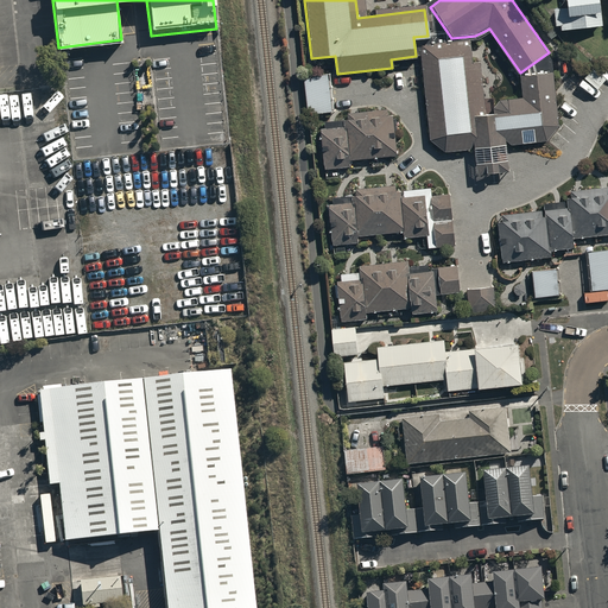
[(597,13),(596,0),(565,0),(567,14),(597,13)]
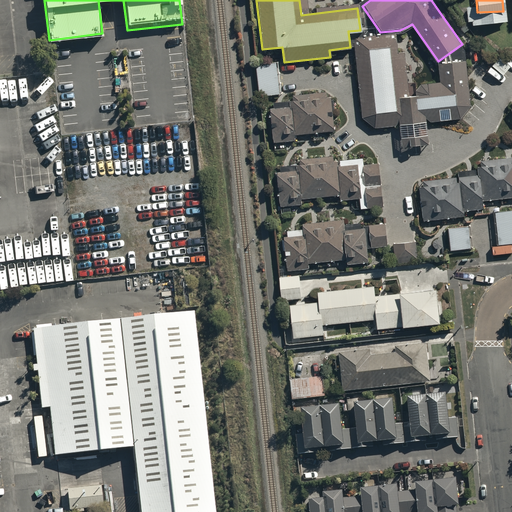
[(468,12),(469,28),(488,27),(506,26),(506,11),(503,11),(477,12),(468,12)]
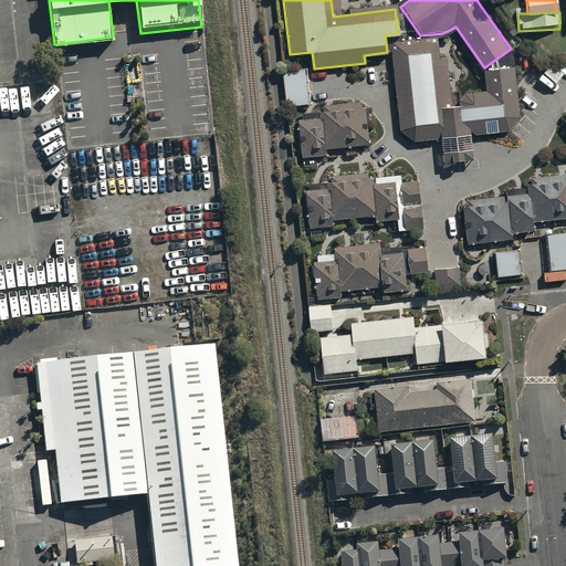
[(441,105),(436,35),(404,37),(391,48),(397,129),(410,138),(438,137),(441,163),(470,159),(470,135),(509,132),(517,117),(514,60),(510,53),(484,72),(485,94),(441,105)]
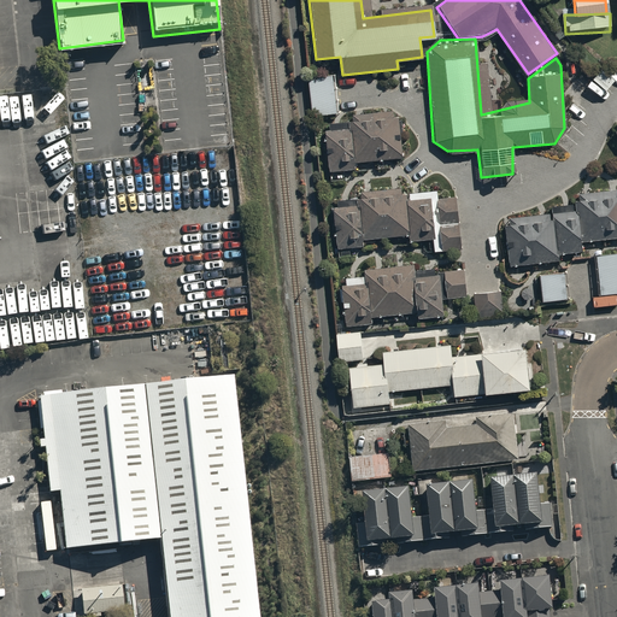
[(335,113),(330,77),(310,77),(311,116),(335,113)]
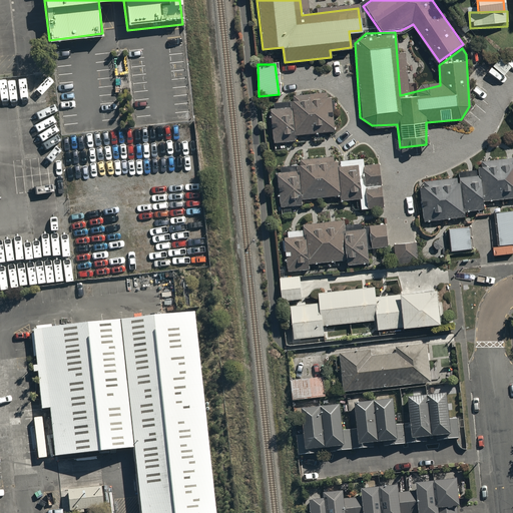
[(332,131),(329,93),(293,96),(296,134),(332,131)]
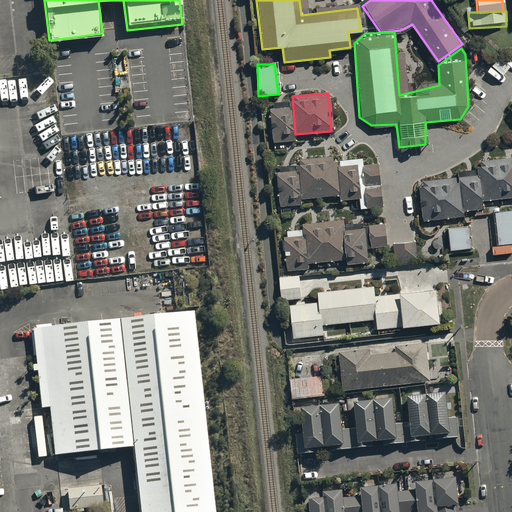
[(292,107),(271,109),(273,141),(294,140),(292,107)]
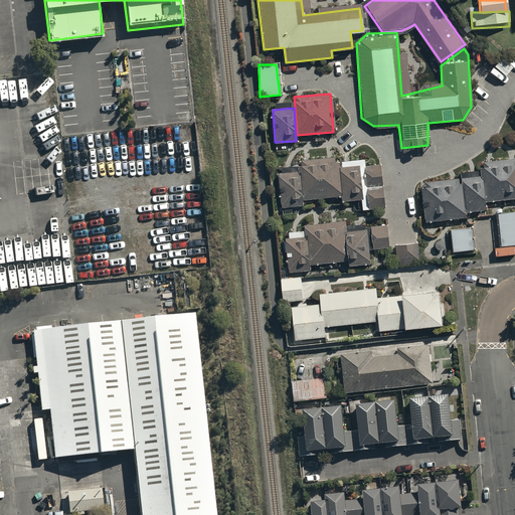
[(361,199),(358,163),(339,165),(339,158),(298,161),(298,170),(277,172),(280,206),(303,204),(302,198),(339,195),(339,201),(361,199)]
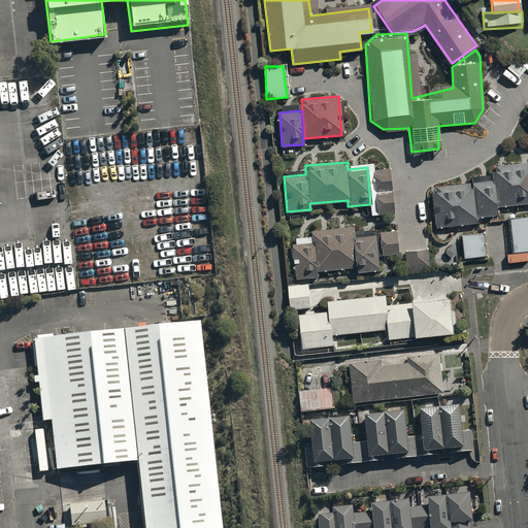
[(429,187),(434,229),(477,224),(476,217),(496,213),(496,207),(527,203),(527,162),(491,167),(492,176),(470,179),(471,188),(467,183),(429,187)]
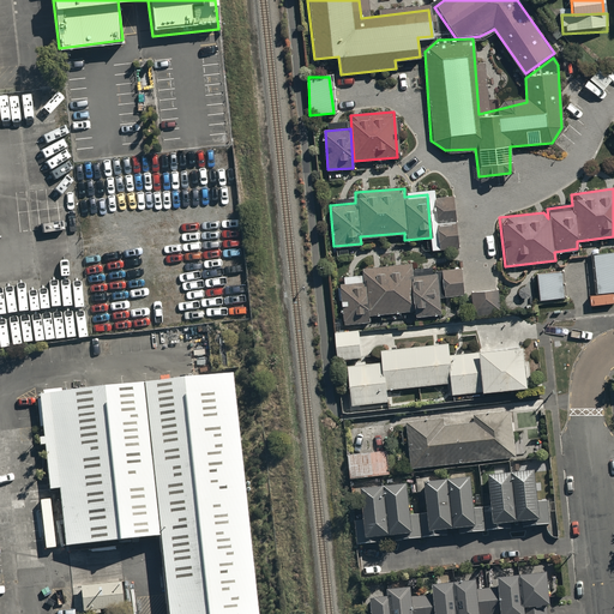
[(452,194),(434,196),(435,218),(453,218),(452,194)]
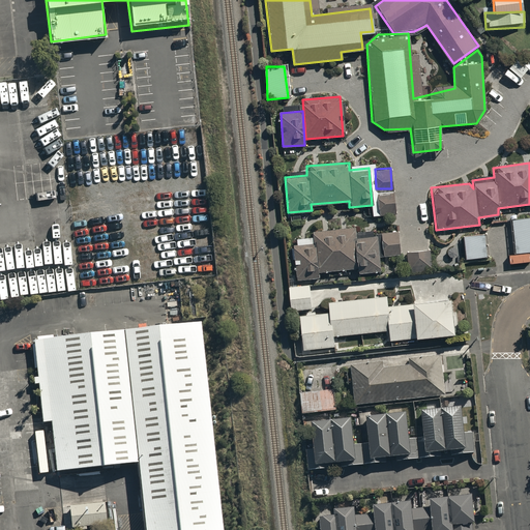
[(393,215),(392,193),(376,195),(378,216),(393,215)]
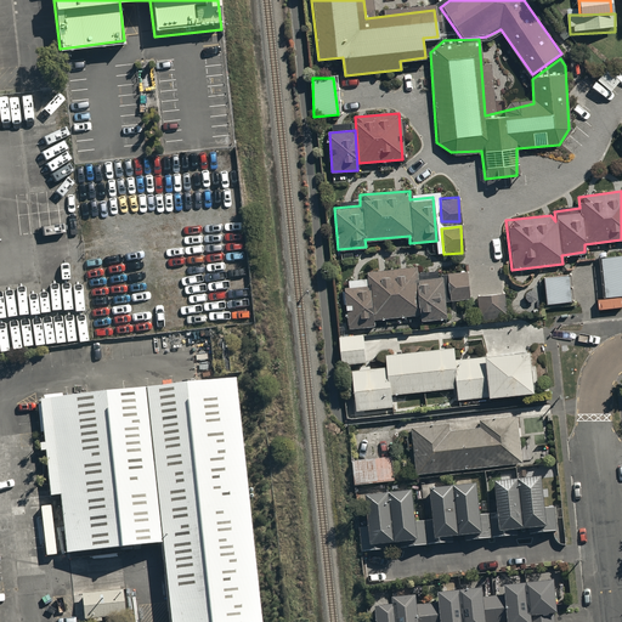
[(621,258),(599,260),(603,299),(621,297),(621,258)]
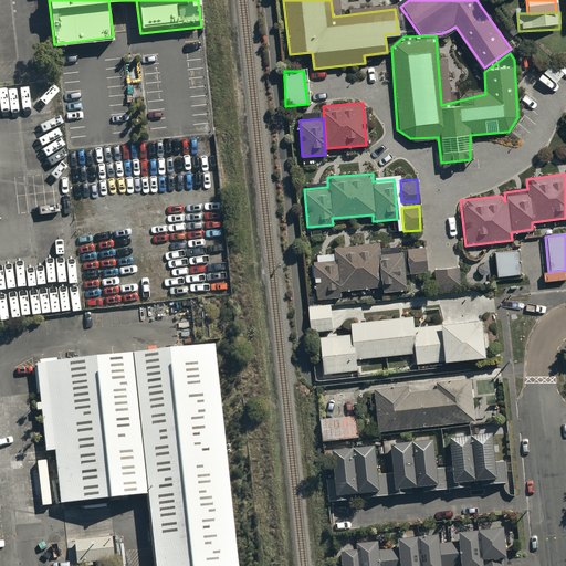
[(313,259),(316,299),(341,296),(341,292),(381,287),(381,292),(405,290),(401,252),(380,254),(379,242),(335,247),(336,257),(313,259)]
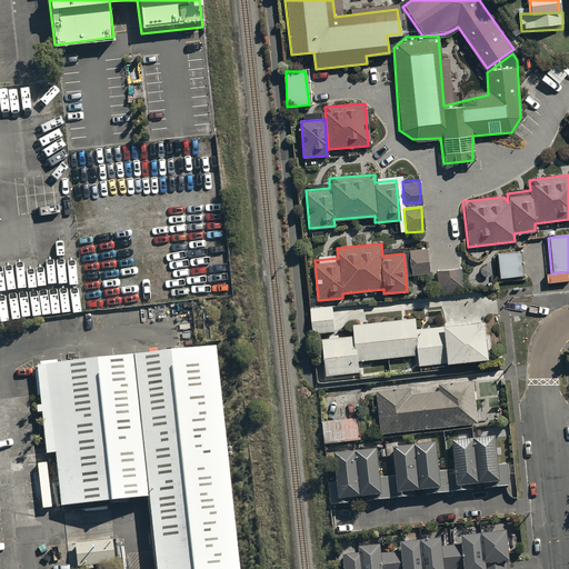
[(429,246),(405,248),(407,273),(431,270),(429,246)]
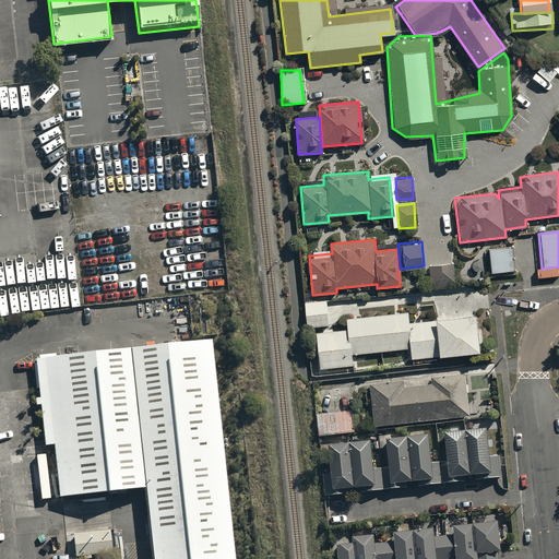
[(509,252),(488,252),(488,272),(509,272),(509,252)]
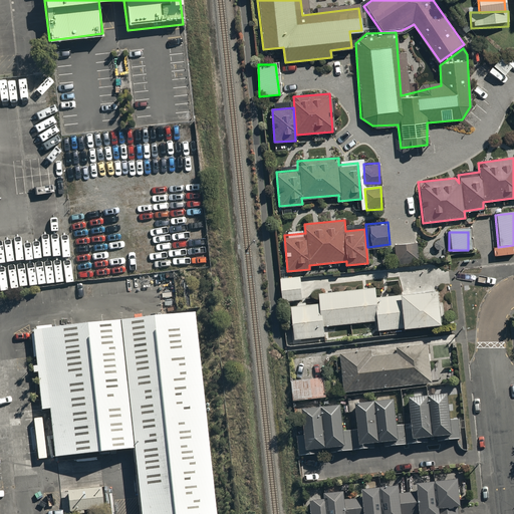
[(418,241),(396,243),(397,262),(420,260),(418,241)]
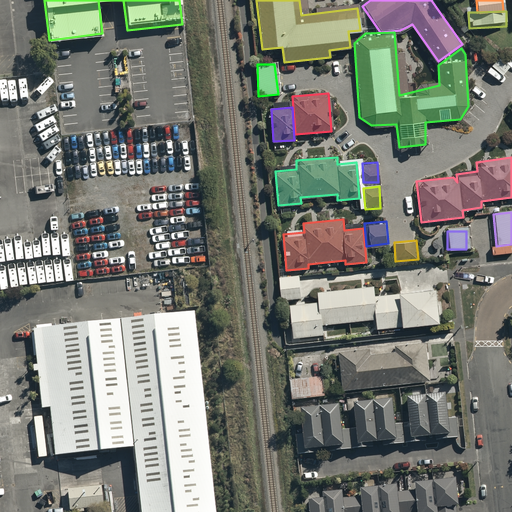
[(297,276),(279,278),(281,301),(299,299),(297,276)]
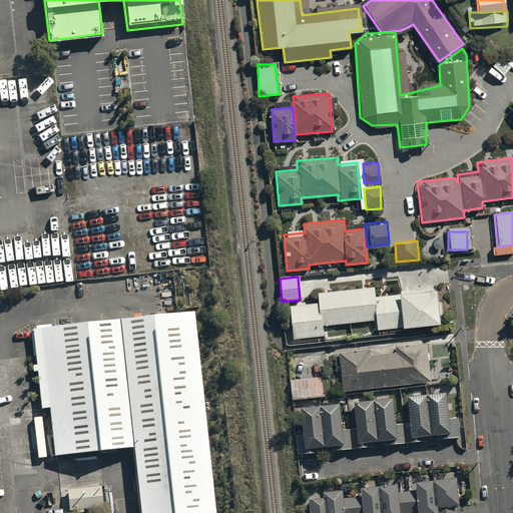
[(435,292),(290,307),(293,338),(438,322),(435,292)]
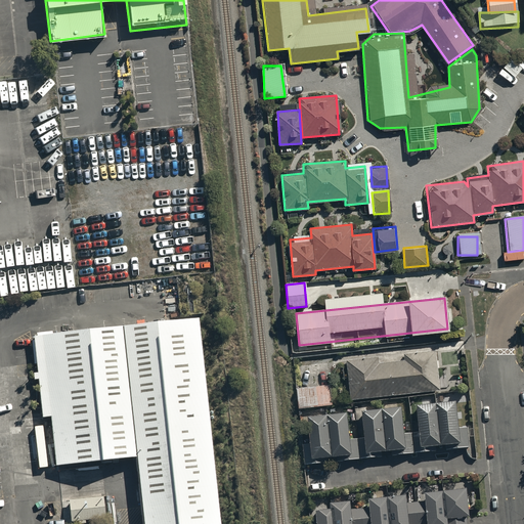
[(216,523),(193,316),(30,334),(39,418),(50,417),(55,466),(131,457),(137,523),(216,523)]
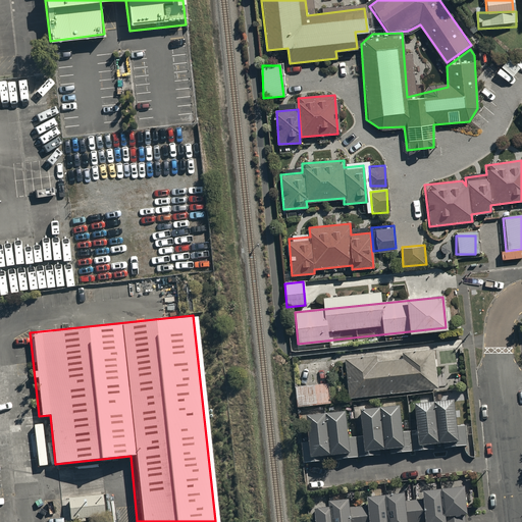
[(375,356),(345,359),(350,400),(435,389),(431,349),(402,353),(403,359),(375,362),(375,356)]
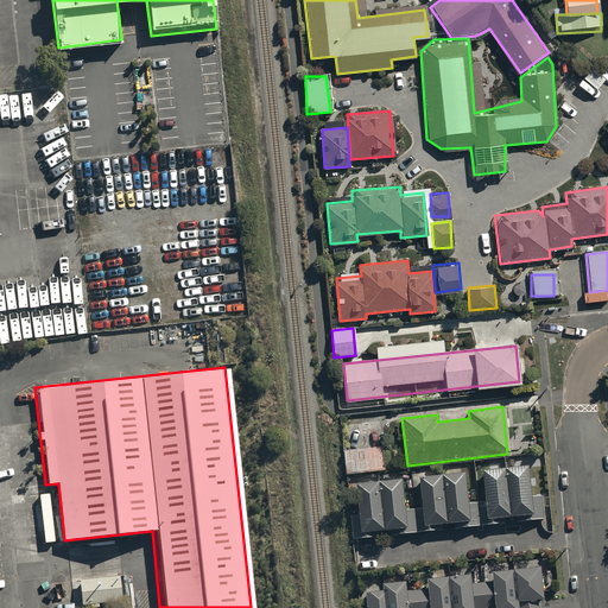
[(508,462),(487,463),(489,496),(481,496),(482,518),(500,517),(500,512),(512,511),(508,462)]
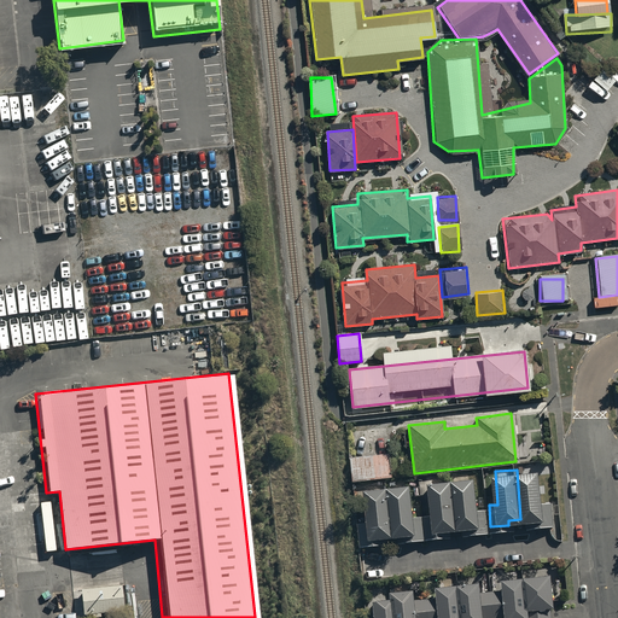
[(540,470),(519,471),(523,519),(537,518),(537,524),(553,523),(552,497),(541,499),(540,470)]
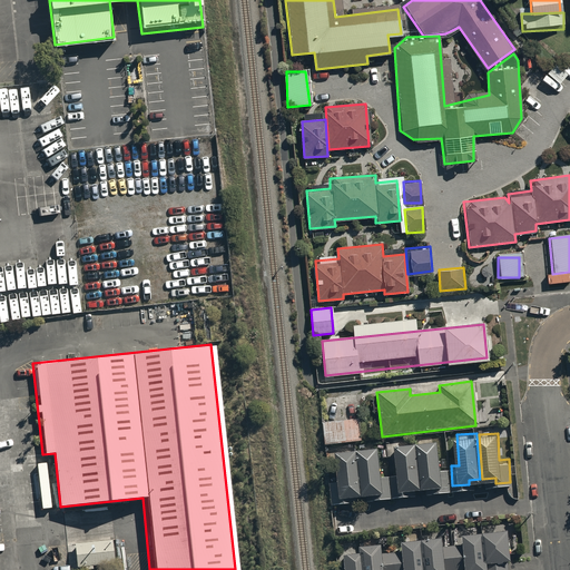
[(433,443),(414,444),(418,489),(431,489),(431,493),(445,492),(444,469),(434,470),(433,443)]
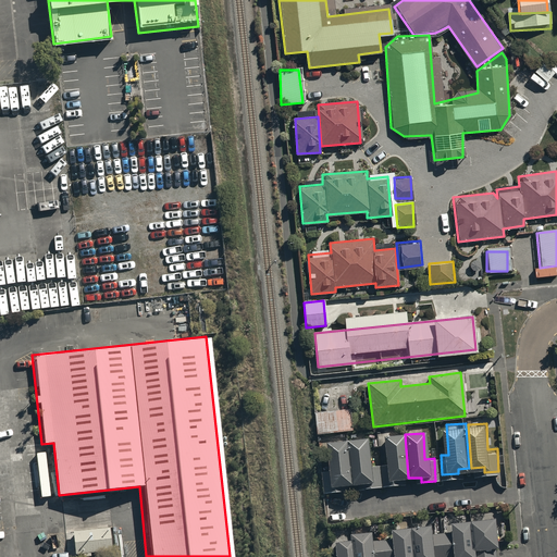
[(404,435),(384,436),(385,467),(379,467),(380,486),(396,485),(396,481),(406,480),(404,435)]
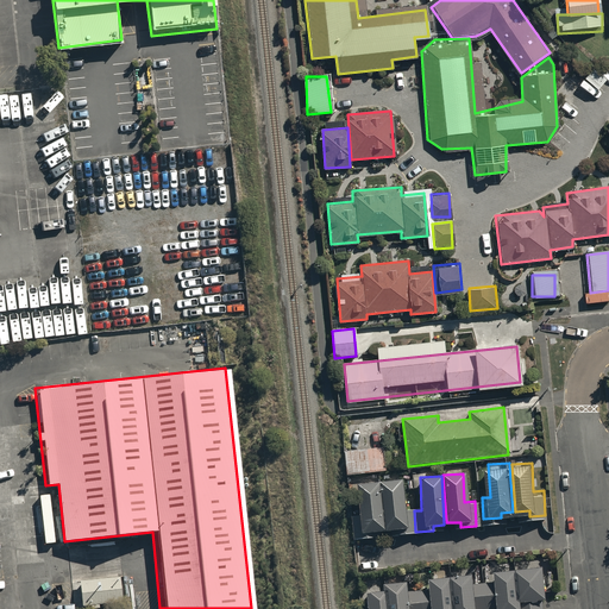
[(401,482),(382,483),(384,531),(399,529),(399,534),(415,533),(413,509),(403,509),(401,482)]
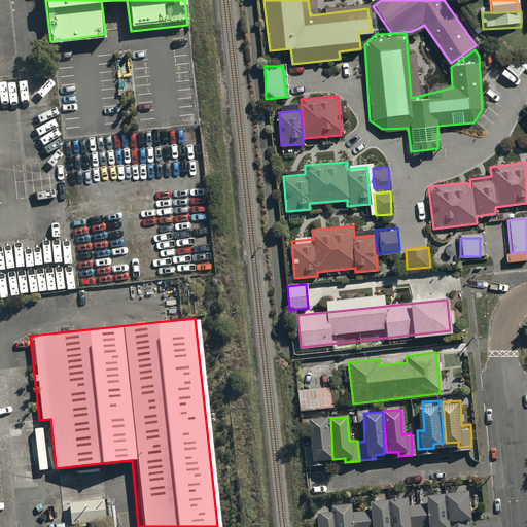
[(327,419),(309,420),(311,449),(305,449),(306,467),(320,466),(320,461),(330,461),(327,419)]
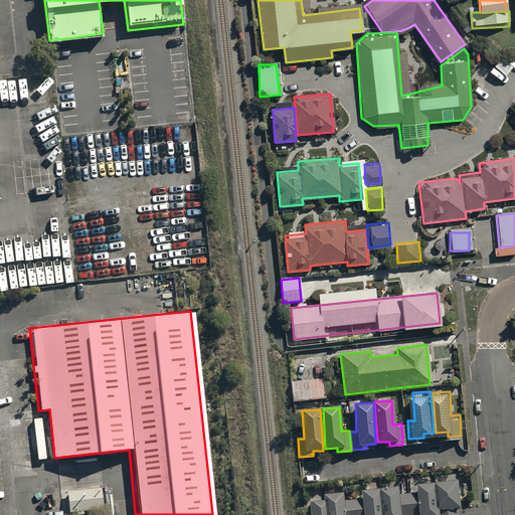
[(459,514),(458,480),(437,480),(438,514),(459,514)]
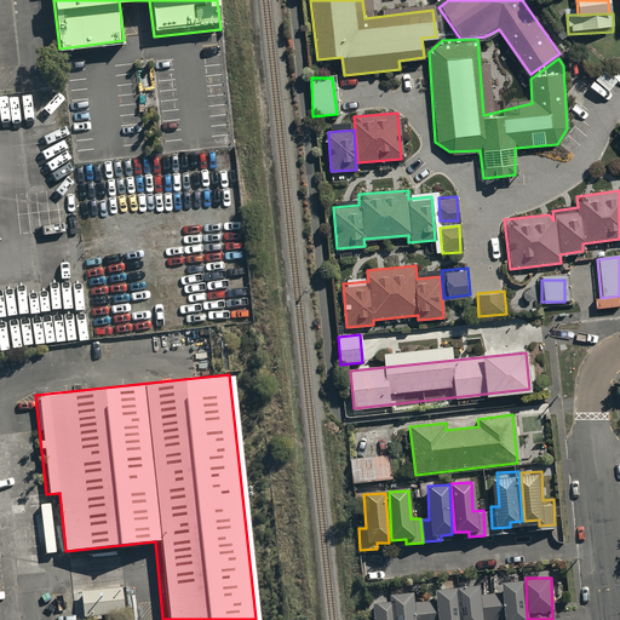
[(524,619),(523,583),(503,583),(504,619),(524,619)]
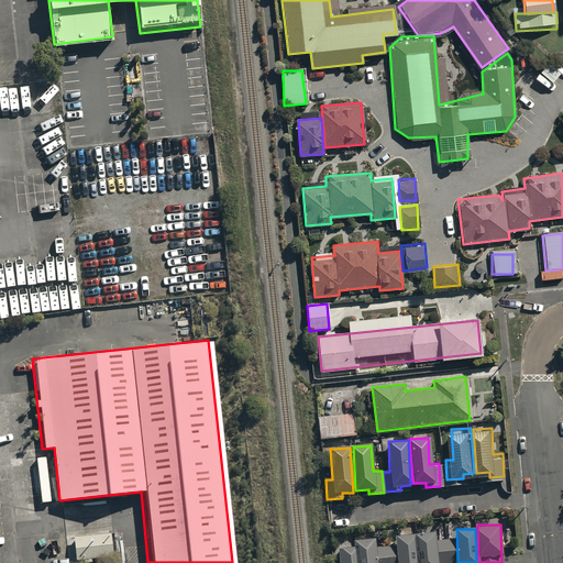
[(432,532),(415,532),(415,562),(450,562),(449,539),(432,539),(432,532)]
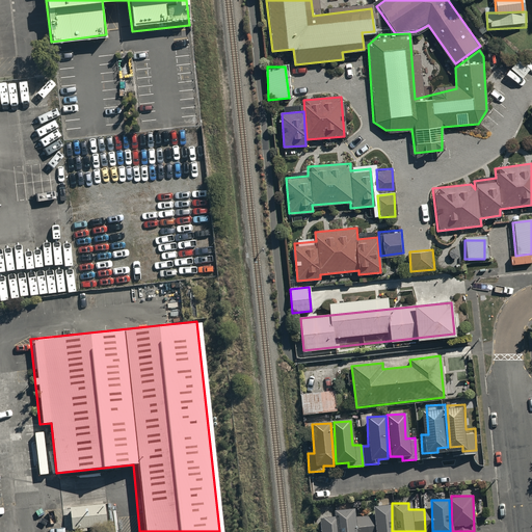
[(106,505),(69,509),(72,531),(109,527),(106,505)]
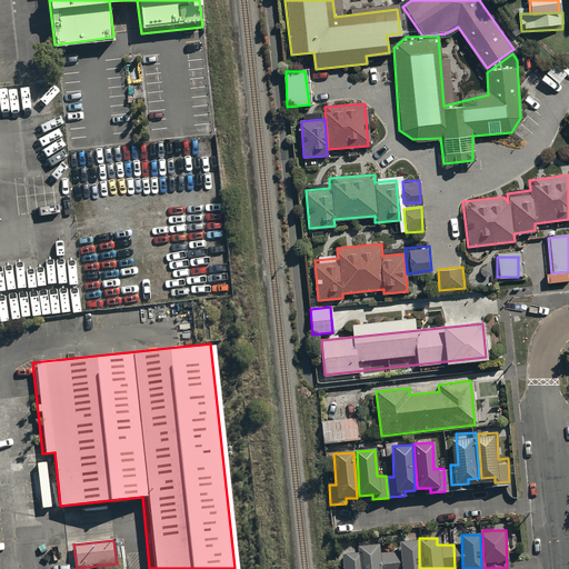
[(418,568),(417,540),(399,540),(400,568),(418,568)]
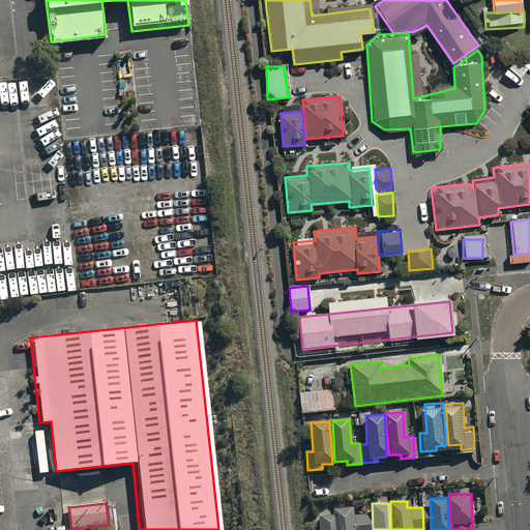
[(352,505),(336,506),(337,529),(367,529),(367,512),(353,514),(352,505)]
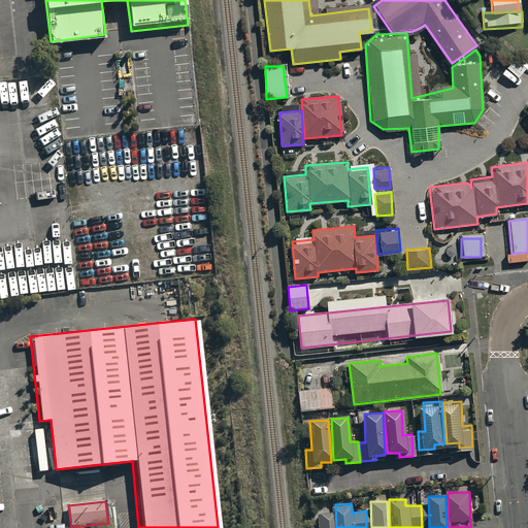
[(333,527),(333,514),(318,515),(318,527),(333,527)]
